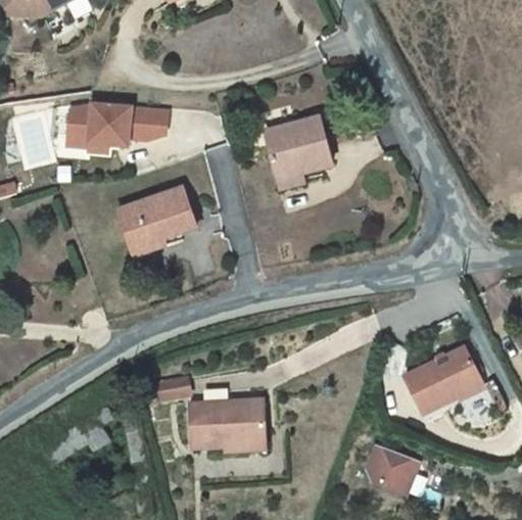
[(0,0),(0,9),(43,10),(61,0),(0,0)]
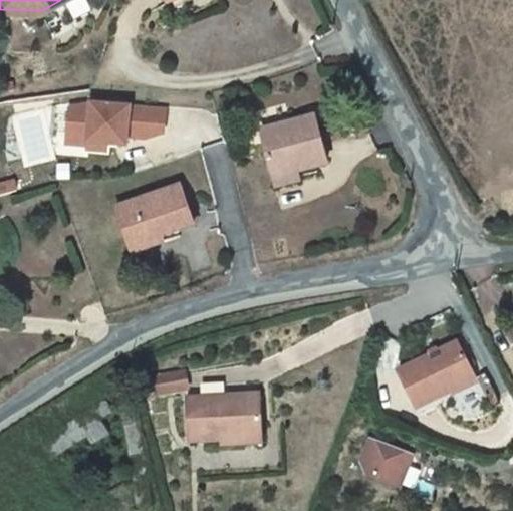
[(92,99),(70,103),(67,133),(89,135),(88,146),(107,147),(108,140),(117,141),(117,134),(127,135),(127,133),(146,135),(165,130),(167,107),(92,99)]
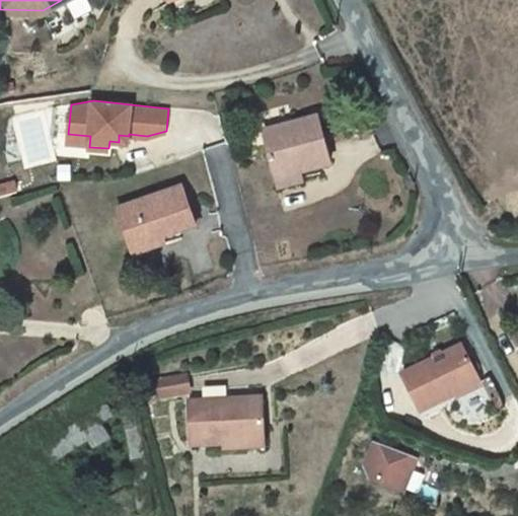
[(264,128),(277,182),(303,176),(300,167),(328,160),(318,115),(264,128)]
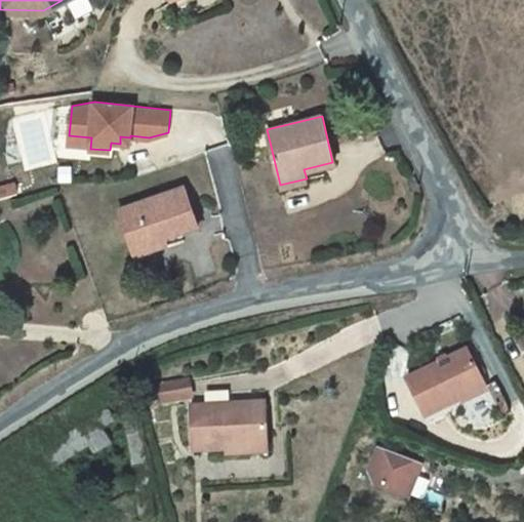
[(91,137),(69,135),(69,143),(90,145),(91,137)]
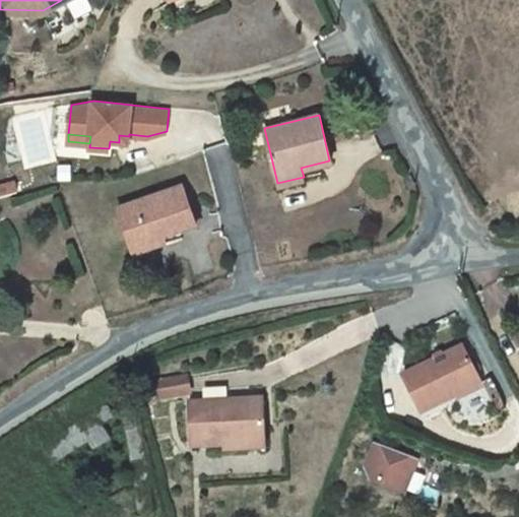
[(15,178),(0,183),(0,193),(18,187),(15,178)]
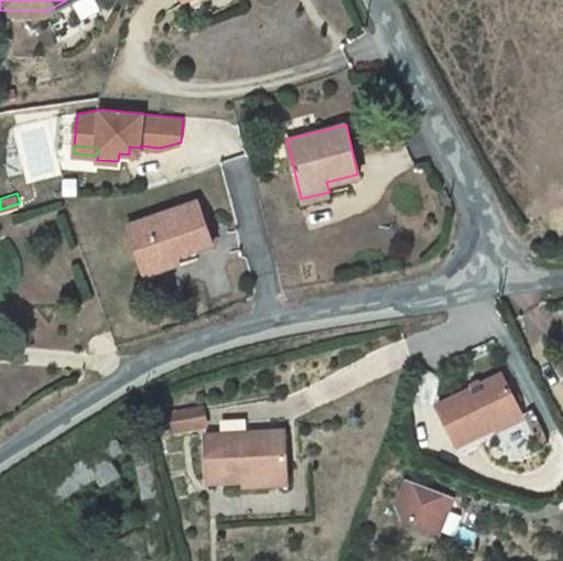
[(197,196),(127,220),(140,259),(175,247),(176,251),(212,239),(197,196)]
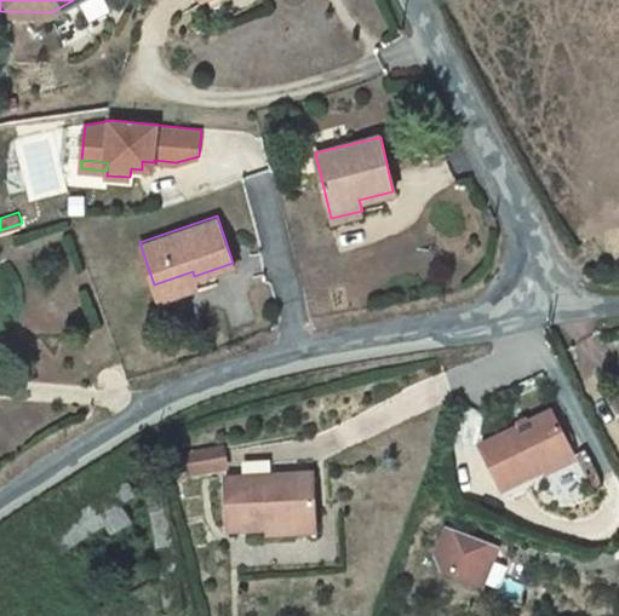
[(193,271),(154,285),(159,297),(196,285),(193,271)]
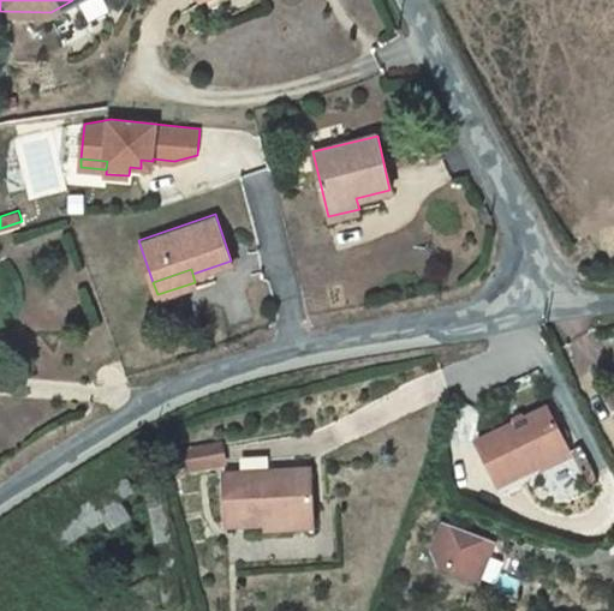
[(570,453),(548,409),(477,444),(499,487),(570,453)]
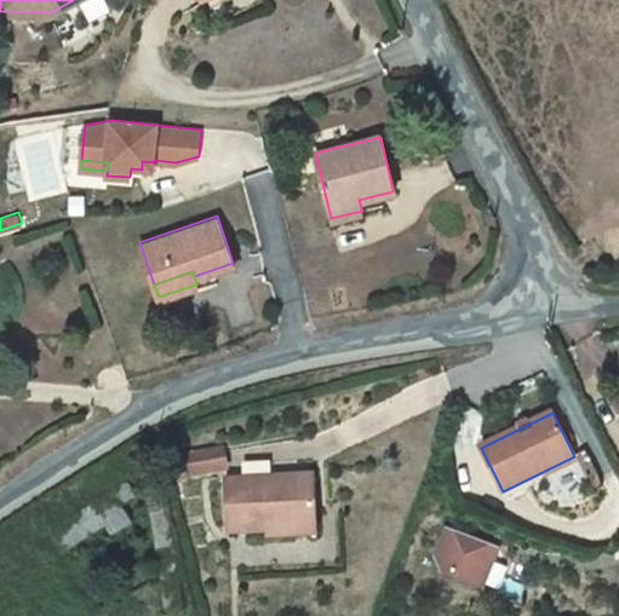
[(223,443),(187,449),(190,468),(227,462),(223,443)]
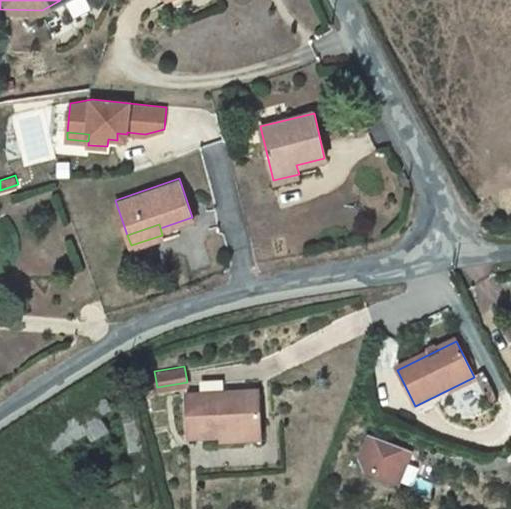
[(259,388),(187,392),(190,436),(223,434),(223,440),(240,439),(240,428),(262,427),(259,388)]
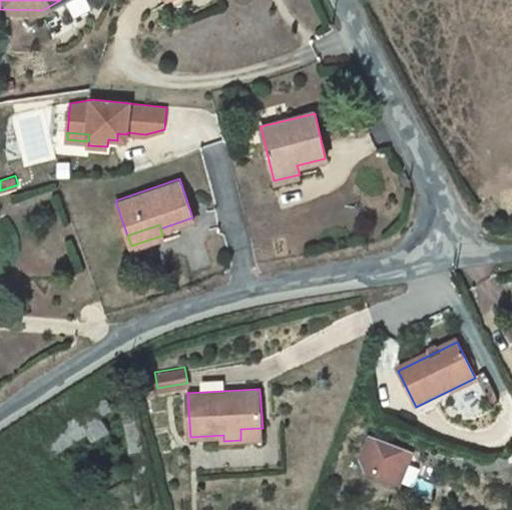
[(263,428),(240,429),(240,440),(263,439),(263,428)]
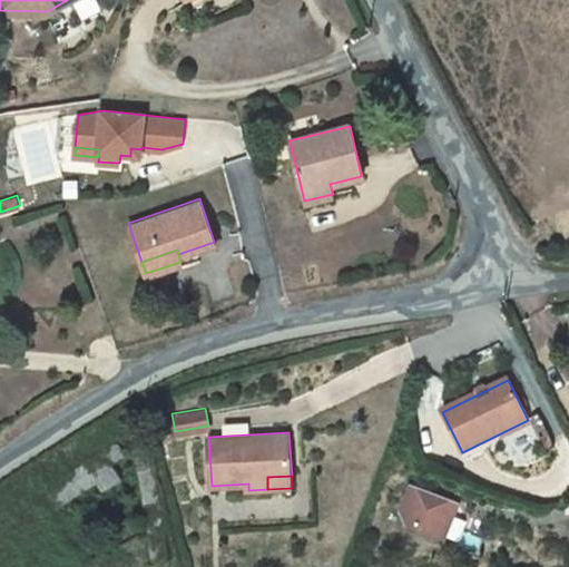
[(410,527),(445,537),(457,500),(411,487),(403,514),(410,527)]
